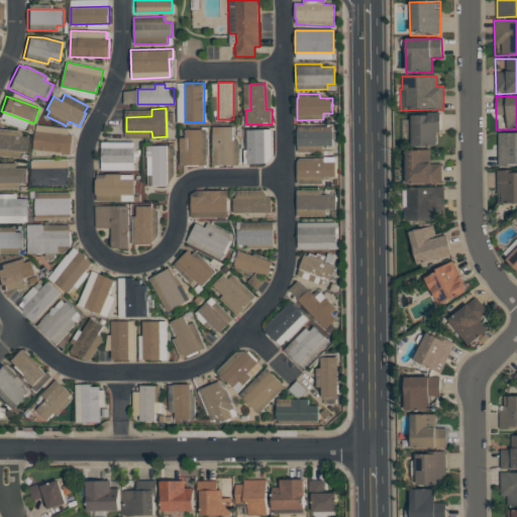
[(441,114),(441,133),(437,133),(437,147),(411,147),(411,114),(441,114)]
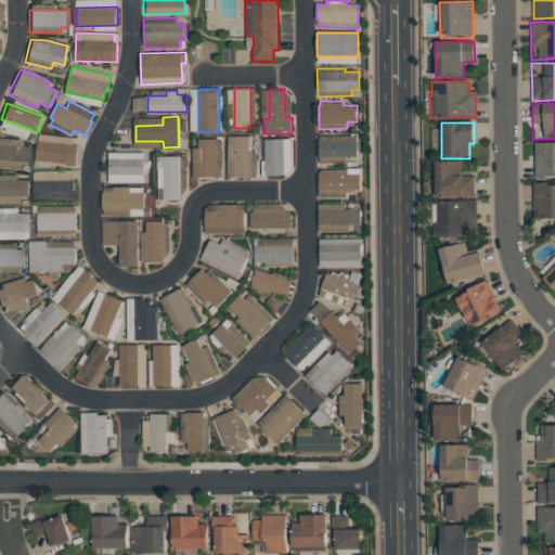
[(40,133),(76,138),(75,144),(80,144),(78,164),(37,159),(39,144),(39,140),(40,133)]
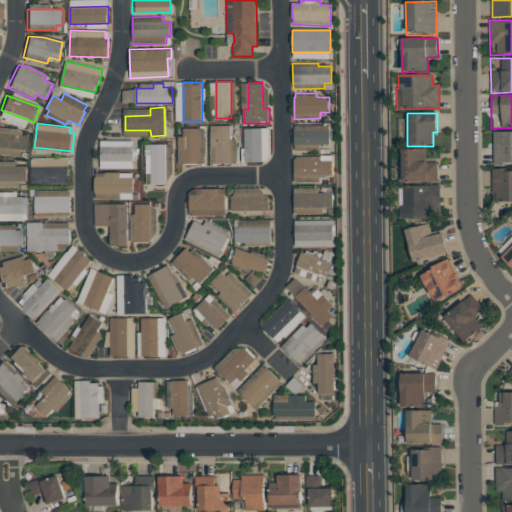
[(294,125),(329,124),(329,143),(294,144),(294,125)]
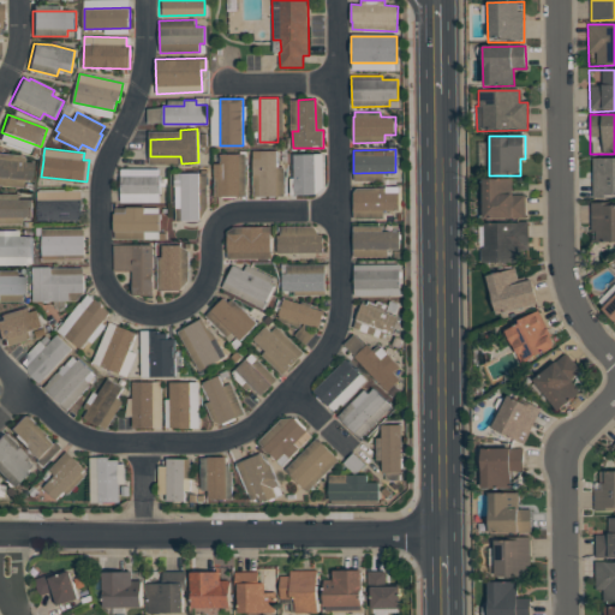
[(252,150),(276,150),(278,167),(285,167),(285,195),(254,196),(252,150)]
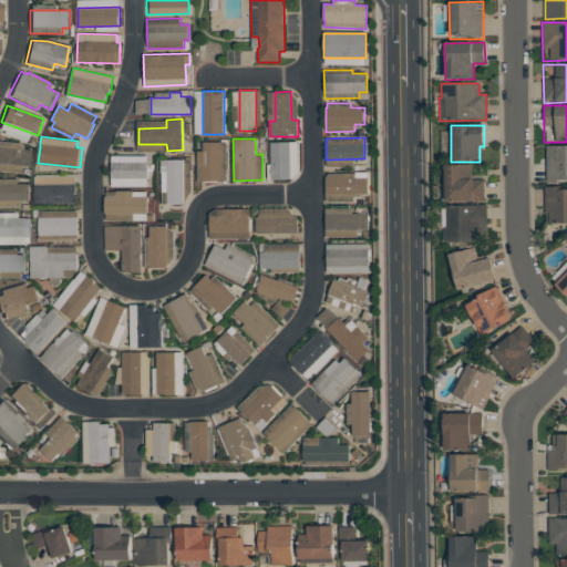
[(29,151),(28,166),(20,166),(20,174),(0,172),(0,142),(18,144),(29,151)]
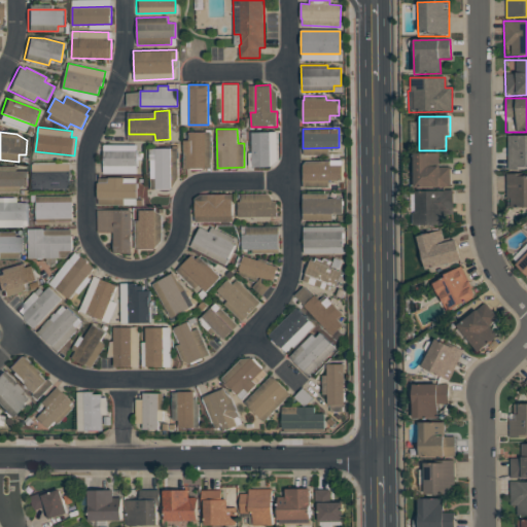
[(187,139),(187,132),(210,132),(210,168),(184,168),(184,152),(182,152),(182,139),(187,139)]
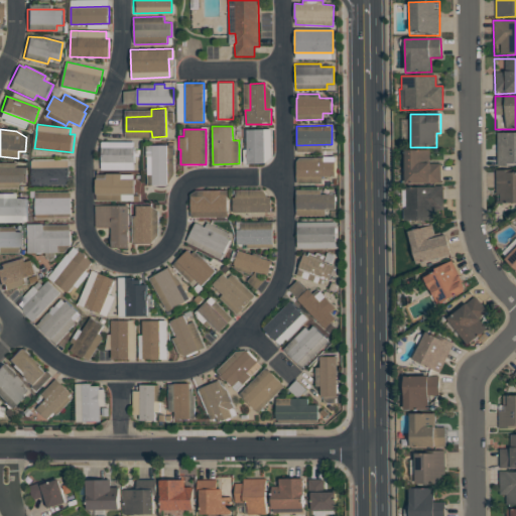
[(244,131),(270,131),(271,152),(264,161),(244,162),(244,131)]
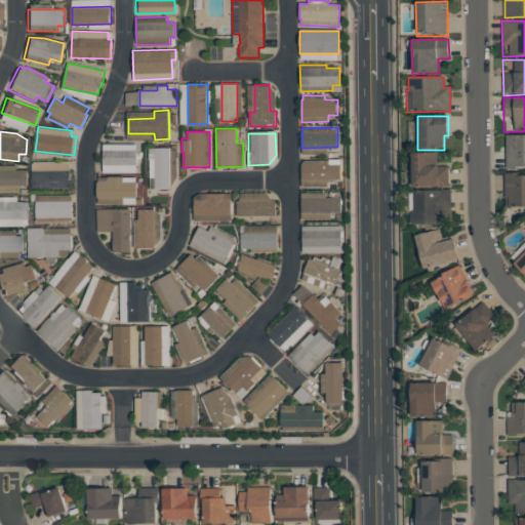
[(506,135),(524,135),(524,169),(506,169),(506,135)]
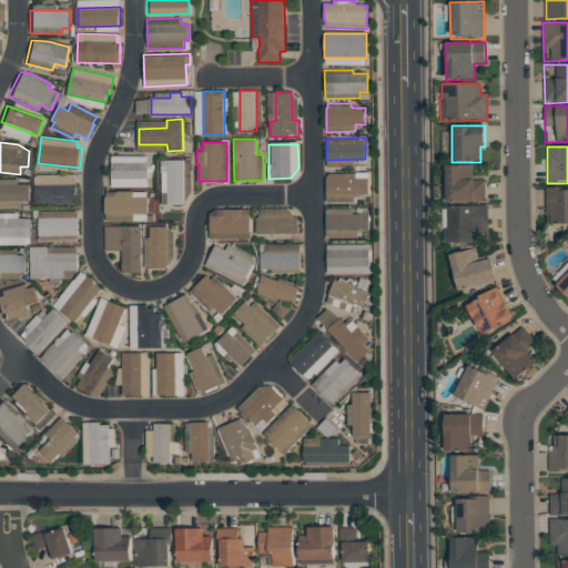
[(111,155),(148,155),(148,186),(111,186),(111,155)]
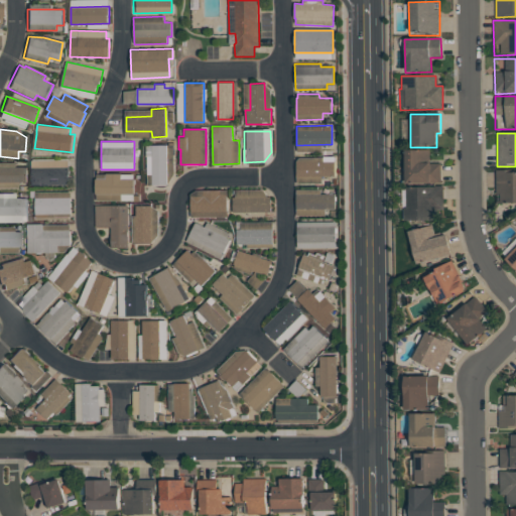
[(166,144),(167,184),(147,185),(146,173),(145,145),(166,144)]
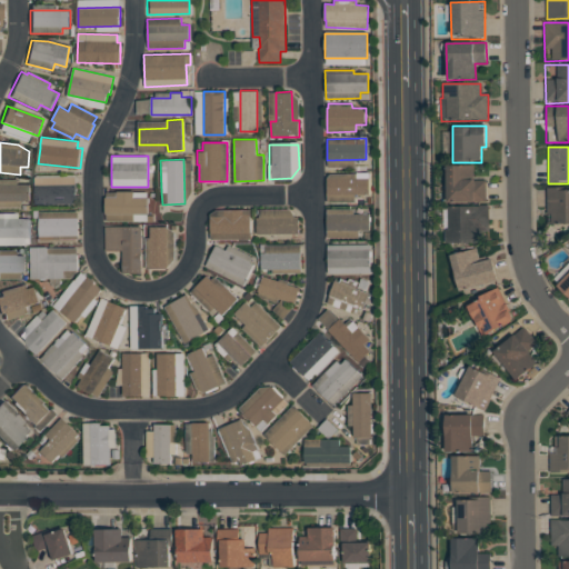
[(447,203),(446,167),(473,166),(473,181),(486,181),(487,203),(447,203)]
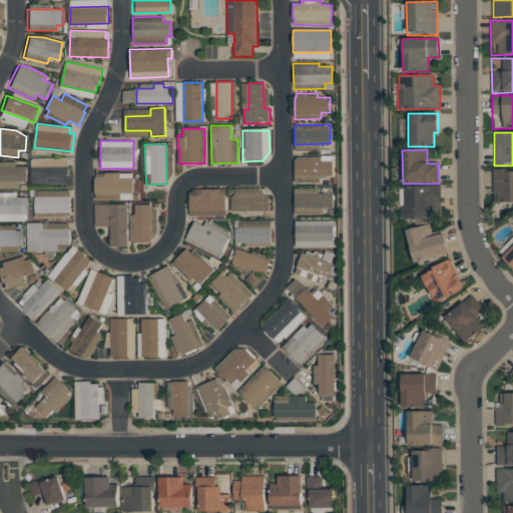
[(296,160),(298,156),(322,156),(322,159),(333,159),(333,174),(320,174),(320,182),(296,181),(296,160)]
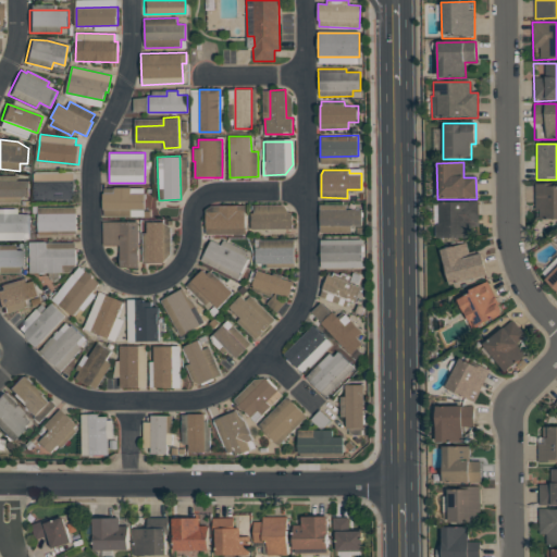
[(33,174),(75,173),(75,198),(34,199),(33,174)]
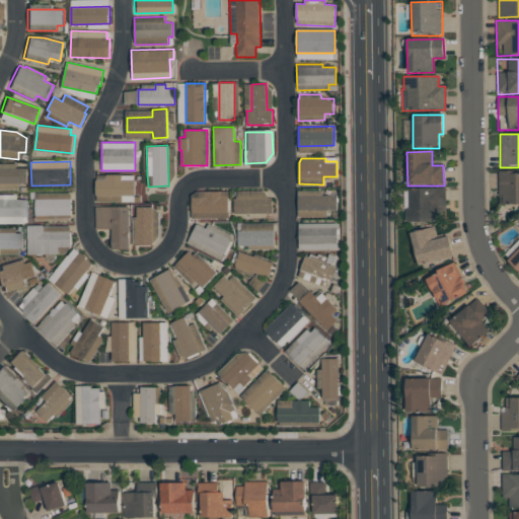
[(27,168),(27,183),(16,183),(16,190),(0,190),(0,164),(12,164),(12,168),(27,168)]
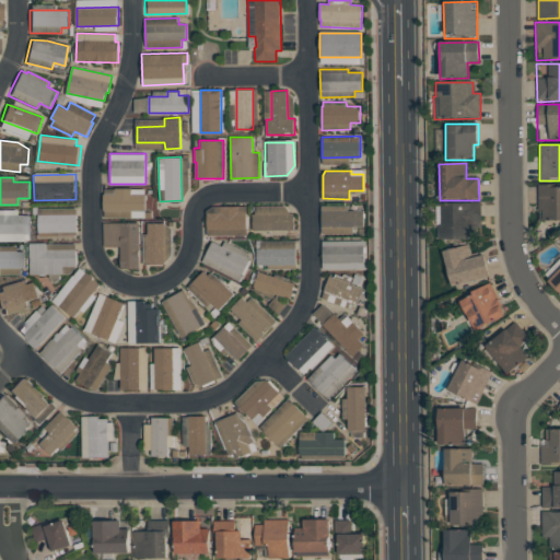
[(538,185),(559,185),(559,221),(537,221),(538,185)]
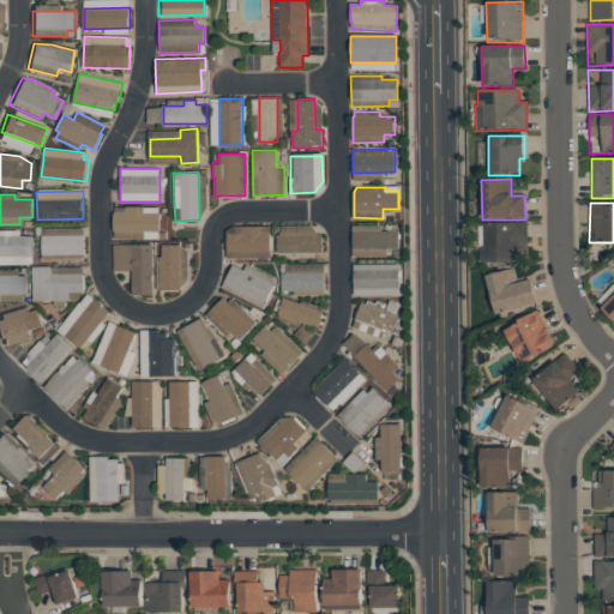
[(127,212),(127,205),(144,205),(144,212),(158,211),(160,228),(113,229),(113,212),(127,212)]
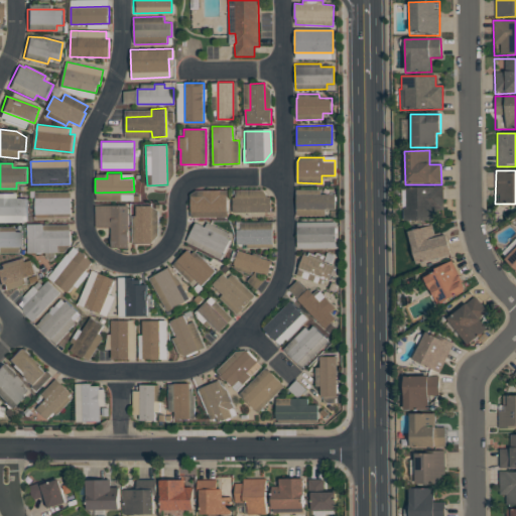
[(403,221),(403,208),(406,206),(405,187),(443,186),(443,221),(403,221)]
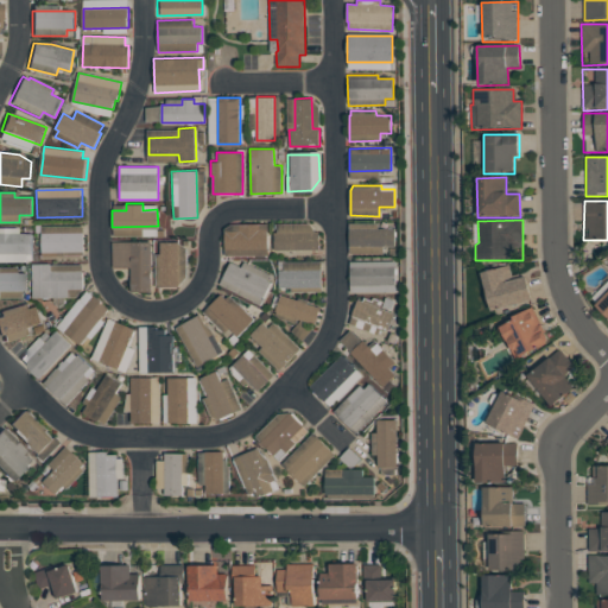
[(349,222),(379,222),(379,228),(394,228),(394,245),(384,246),(384,254),(350,254),(349,222)]
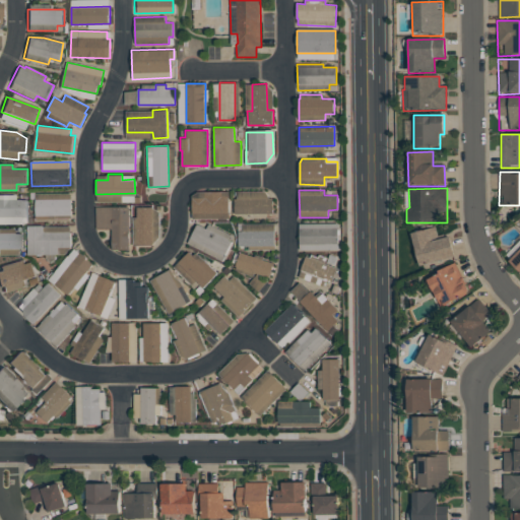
[(192,195),(198,191),(229,191),(230,217),(193,219),(192,195)]
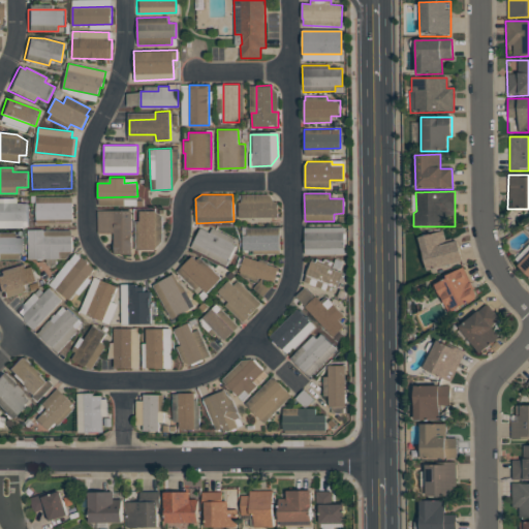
[(239,201),(241,201),(241,194),(270,194),(275,201),(278,201),(278,216),(239,217),(239,201)]
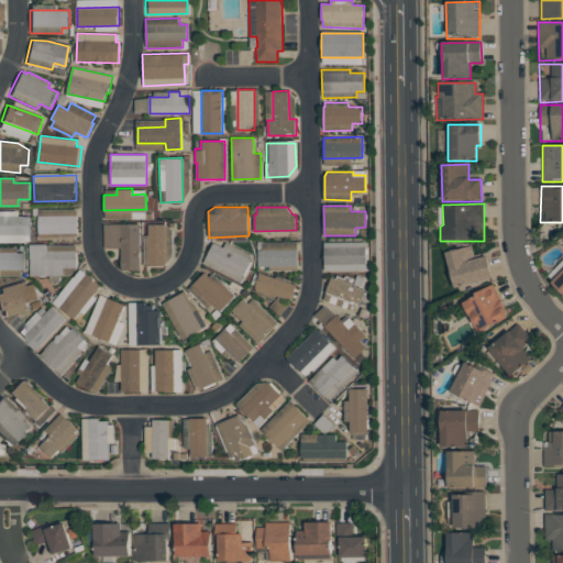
[(39,209),(77,209),(78,235),(40,236),(39,209)]
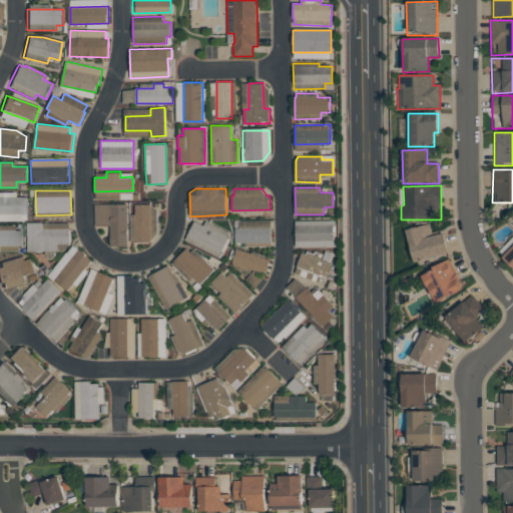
[(0,196),(27,196),(27,221),(0,221),(0,196)]
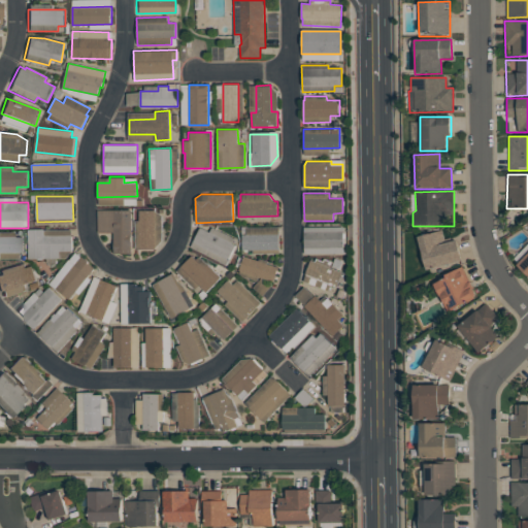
[(97,209),(132,209),(132,252),(114,252),(113,231),(98,232),(97,209)]
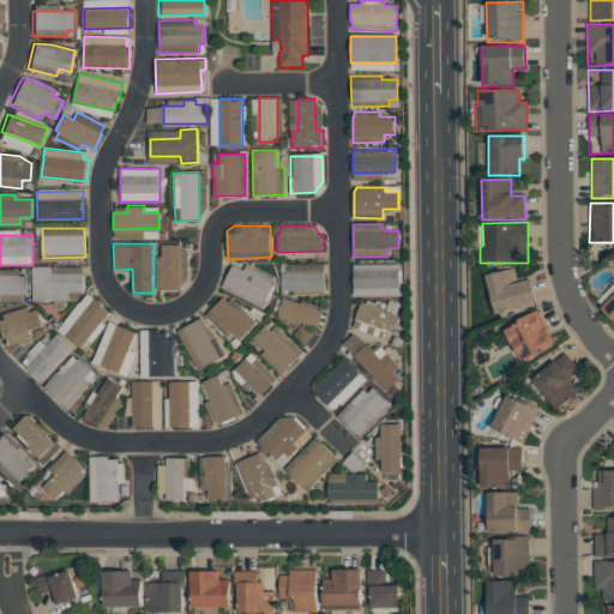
[(162,244),(180,244),(188,250),(188,280),(180,289),(157,289),(157,256),(162,256),(162,244)]
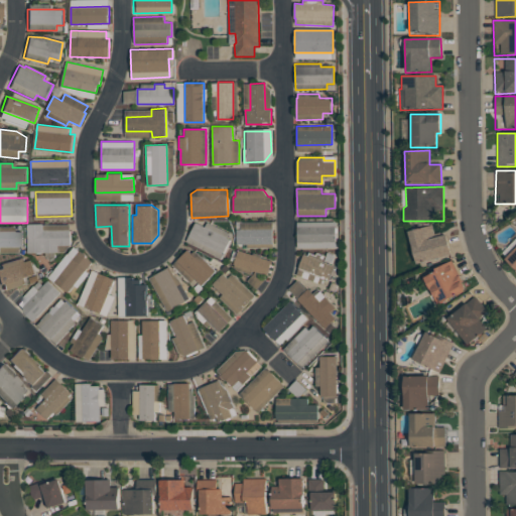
[(196,222),(205,226),(208,221),(230,233),(228,238),(231,239),(222,258),(186,240),(196,222)]
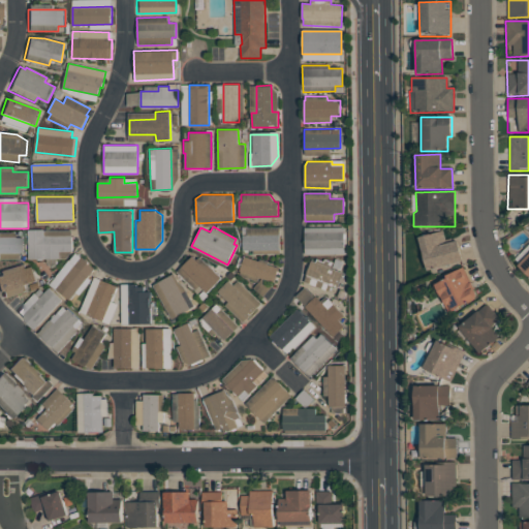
[(305,227),(343,226),(344,247),(305,248),(305,227)]
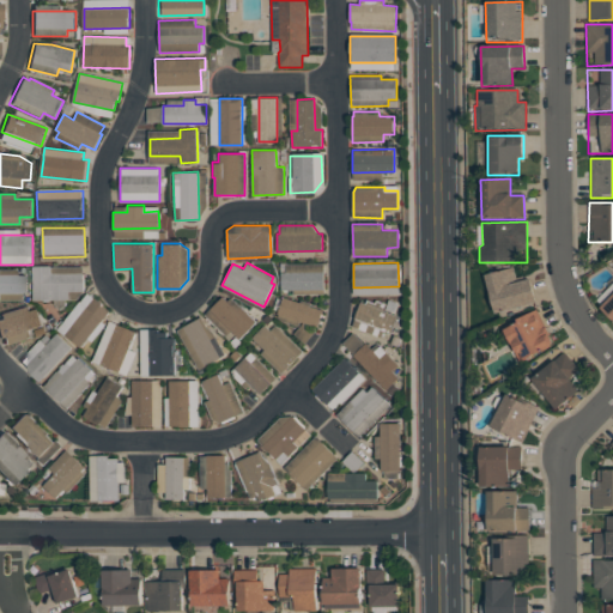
[(281,272),(286,271),(286,263),(323,263),(325,272),(325,293),(293,295),(293,289),(281,290),(281,272)]
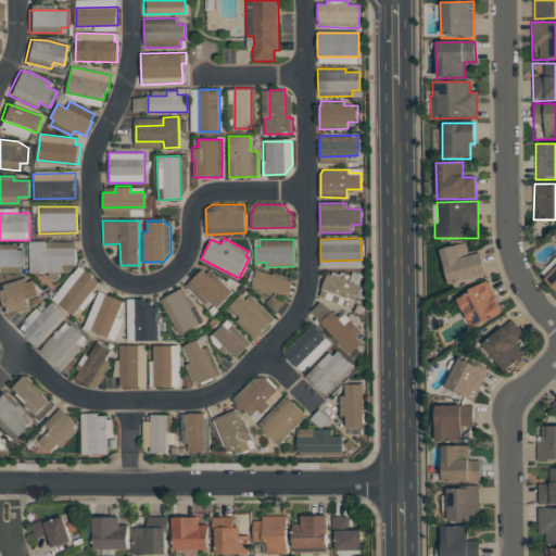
[(30,241),(47,241),(75,241),(76,248),(77,264),(70,272),(63,272),(30,273),(30,241)]
